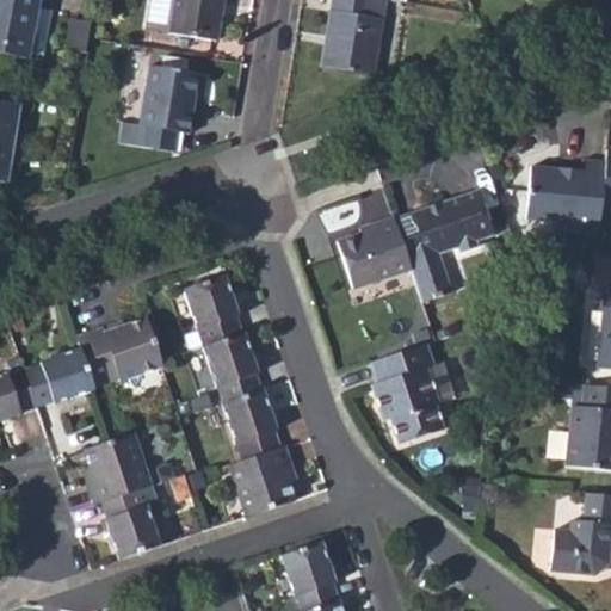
[(0,0),(0,53),(29,59),(38,0),(0,0)]
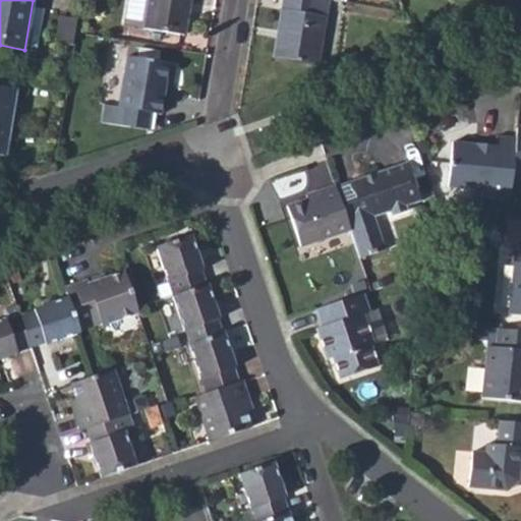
[(150,0),(145,27),(185,35),(190,0),(150,0)]
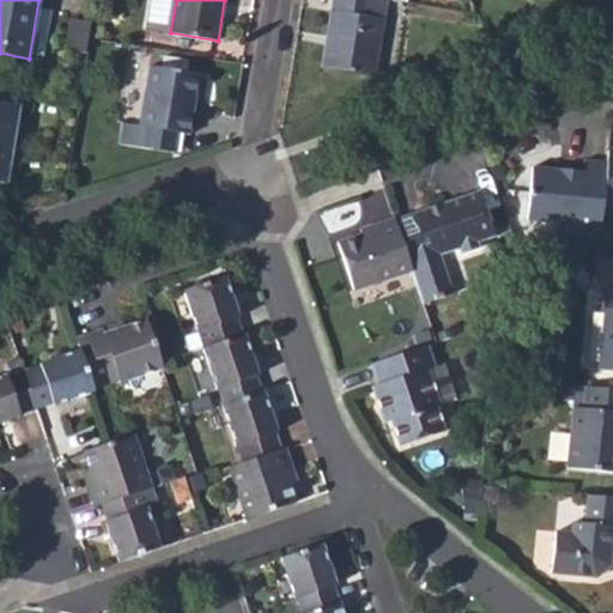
[(366,16),(369,0),(333,0),(322,66),(372,74),(382,19),(366,16)]
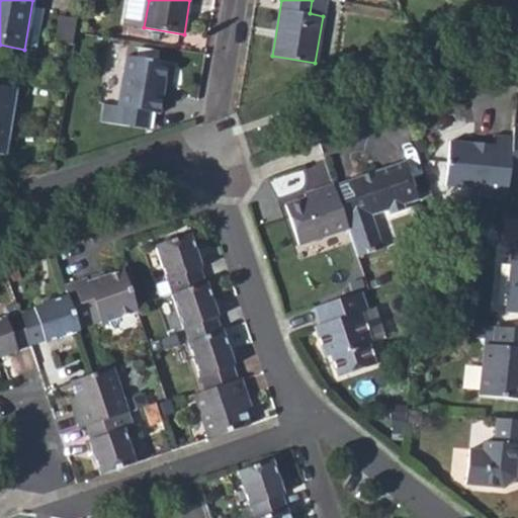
[(100,121),(122,124),(125,108),(150,112),(160,113),(167,63),(124,56),(118,106),(103,104),(100,121)]
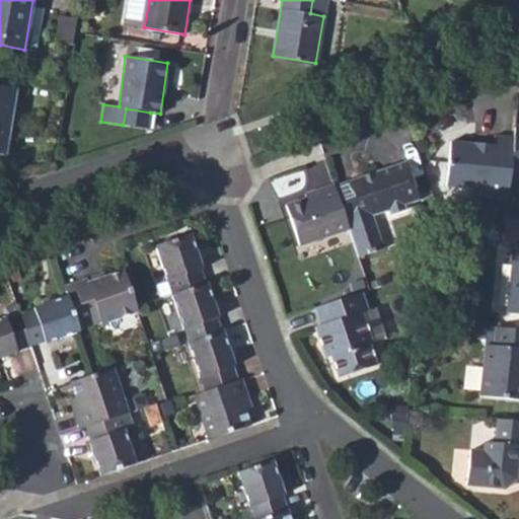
[(0,85),(0,154),(4,155),(16,88),(0,85)]
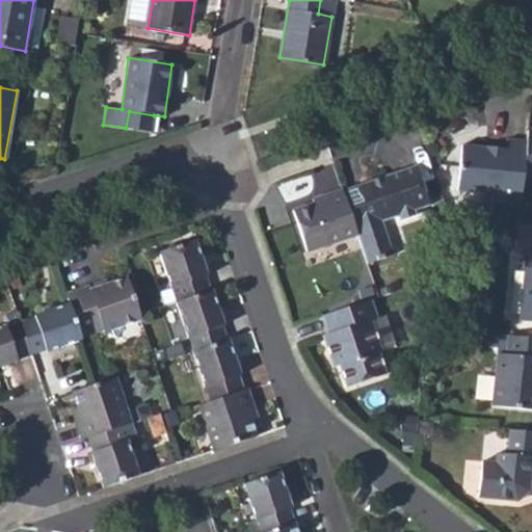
[(129,111),(126,128),(151,132),(154,115),(129,111)]
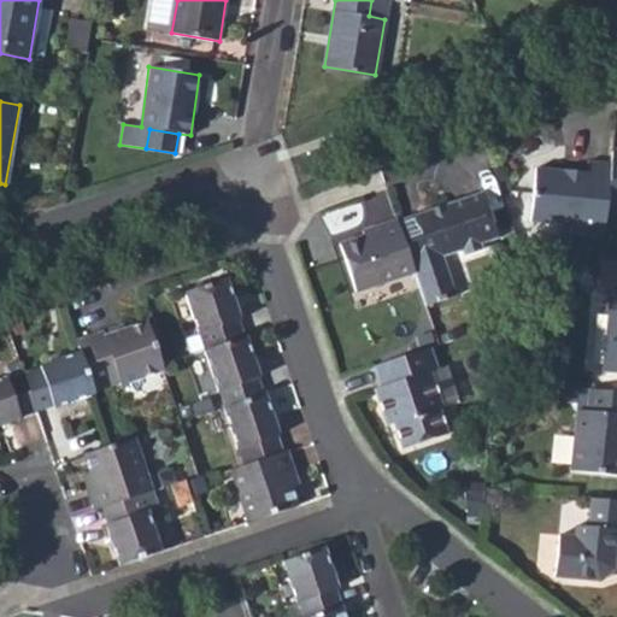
[(573,231),(606,235),(609,211),(613,163),(591,160),(588,171),(538,166),(533,218),(573,224),(573,231)]
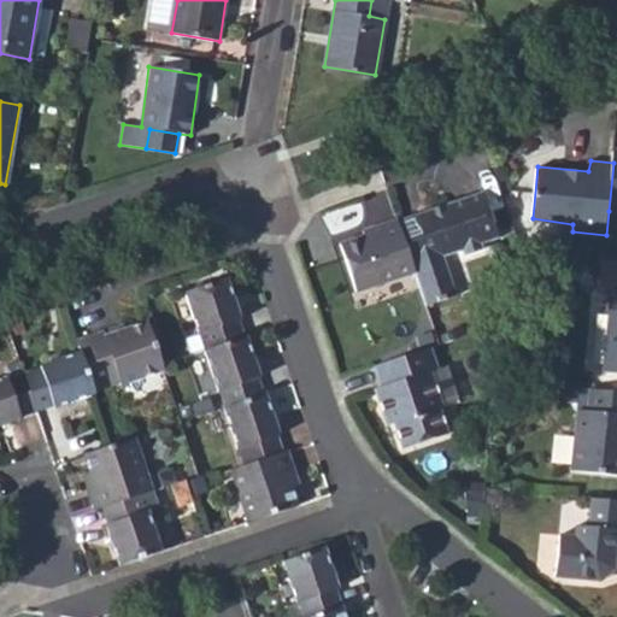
[(486,184),(422,206),(428,227),(404,234),(415,269),(425,303),(459,292),(447,251),(463,246),(464,251),(487,242),(485,238),(500,233),(486,184)]
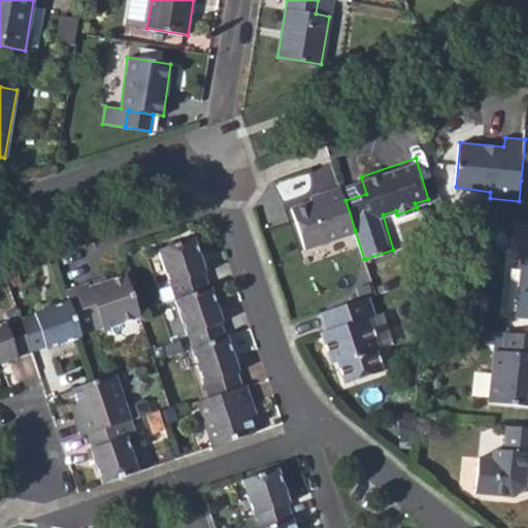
[(339,184),(345,200),(366,194),(361,176),(339,184)]
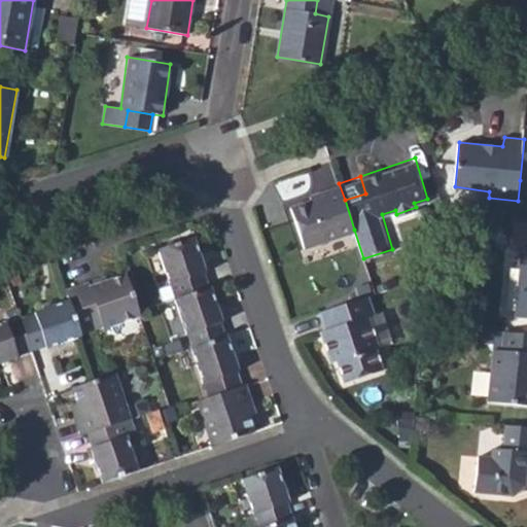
[(305,246),(354,230),(345,200),(339,183),(323,188),(324,194),(313,198),(290,205),(305,246)]
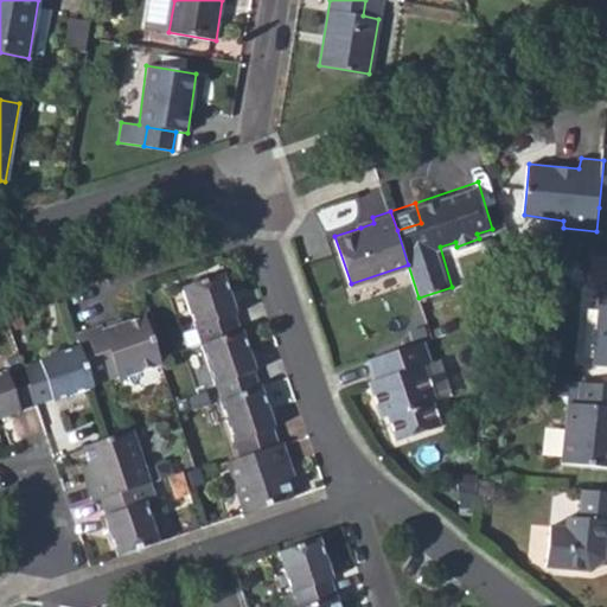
[(358,221),(360,228),(374,223),(372,217),(358,221)]
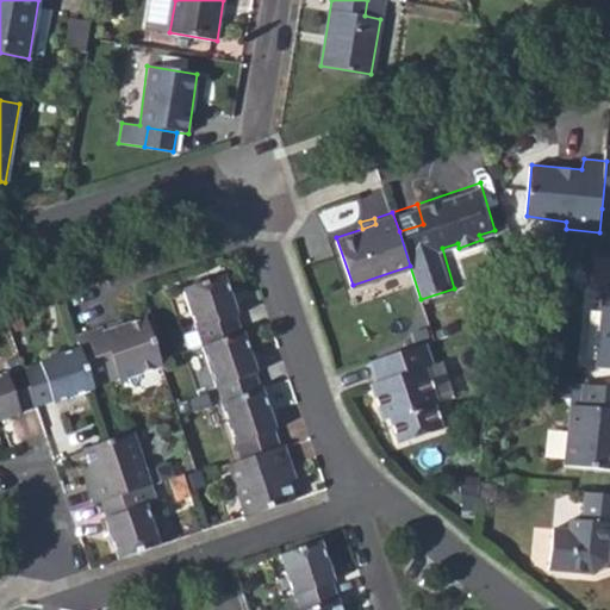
[(593,286),(603,286),(608,286),(609,257),(597,256),(593,286)]
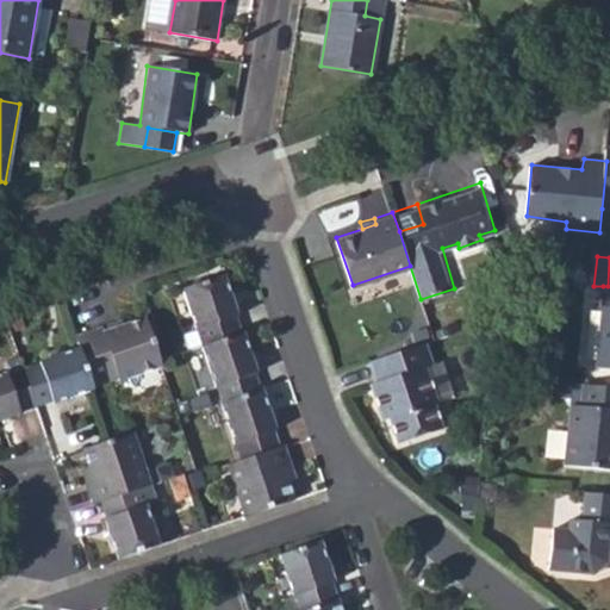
[(201,334),(206,347),(240,335),(235,321),(237,319),(223,278),(184,292),(197,335),(201,334)]
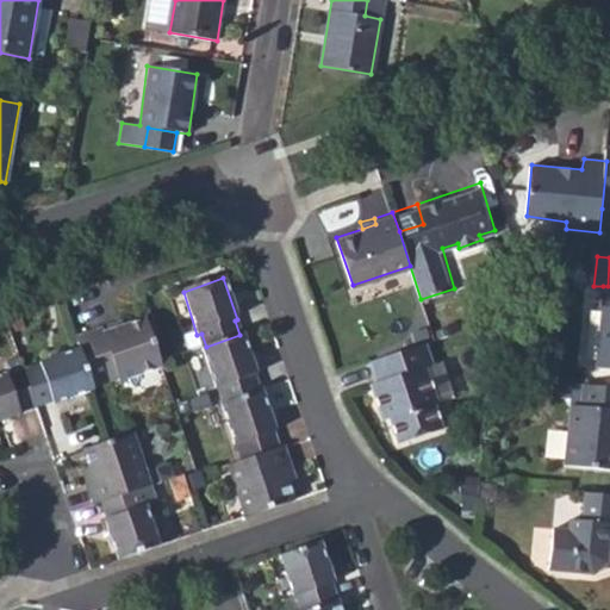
[(609,286),(608,286),(603,286),(599,311),(609,312),(608,325),(602,329),(598,366),(609,366),(609,286)]
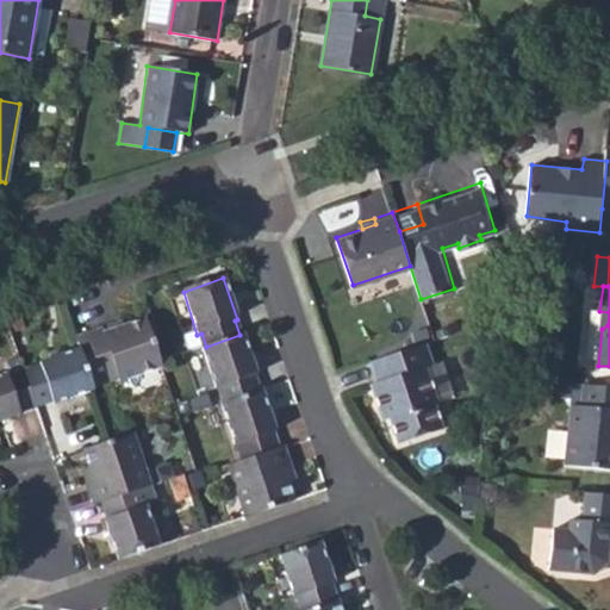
[(76,340),(79,348),(92,387),(120,378),(122,381),(162,368),(161,362),(147,319),(117,330),(116,325),(76,340)]
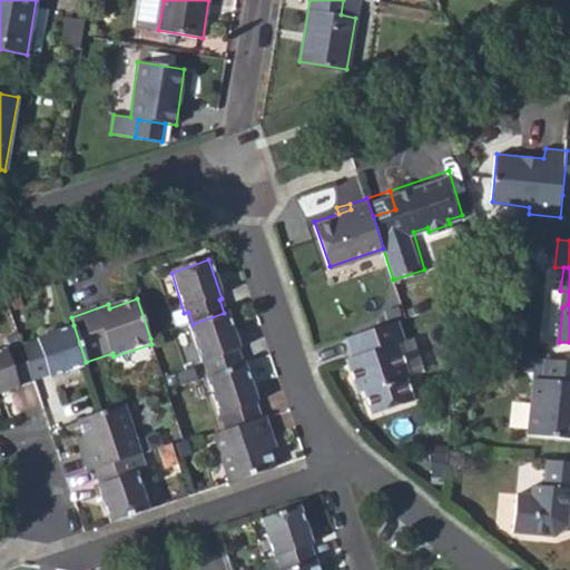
[(206,363),(209,377),(242,366),(237,352),(239,351),(227,312),(224,313),(193,324),(188,325),(203,364),(206,363)]
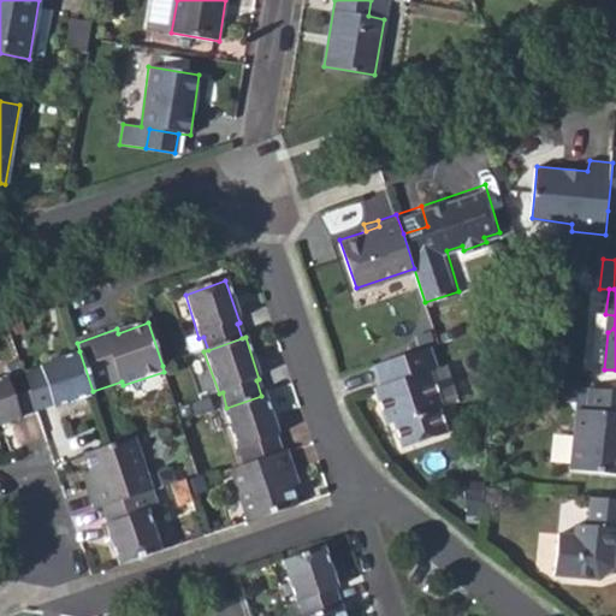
[(377,395),(384,412),(390,409),(395,424),(403,450),(446,436),(439,414),(444,412),(432,374),(439,371),(431,345),(375,365),(384,391),(377,395)]
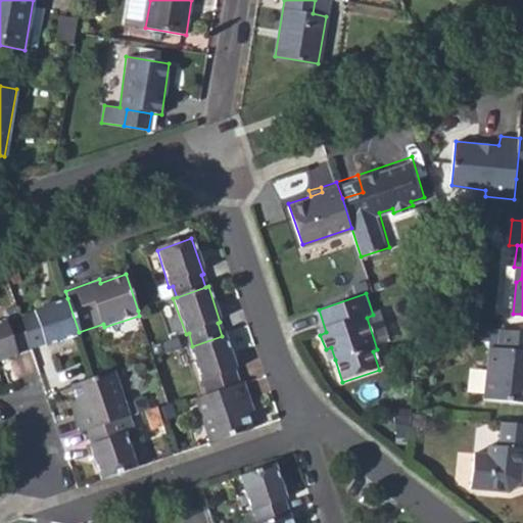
[(34,314),(19,319),(31,350),(45,345),(46,348),(81,336),(79,332),(67,298),(33,311),(34,314)]
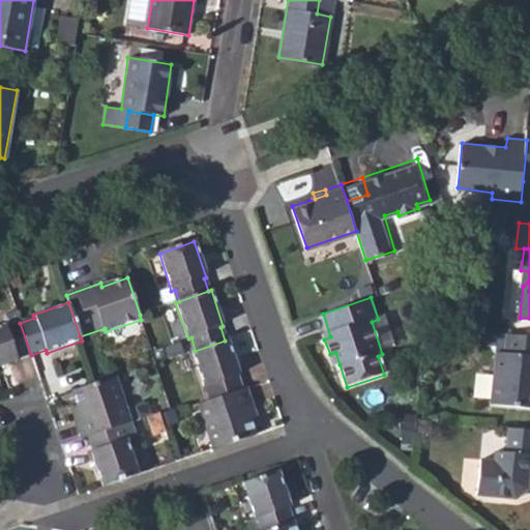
[(17,360),(31,355),(20,323),(6,328),(5,325),(0,326),(0,369),(18,362),(17,360)]
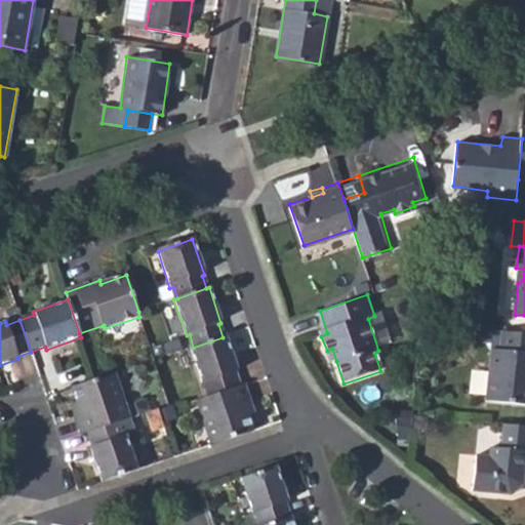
[(524,331),(488,328),(486,342),(501,345),(499,350),(492,350),(487,401),(524,405),(524,331)]
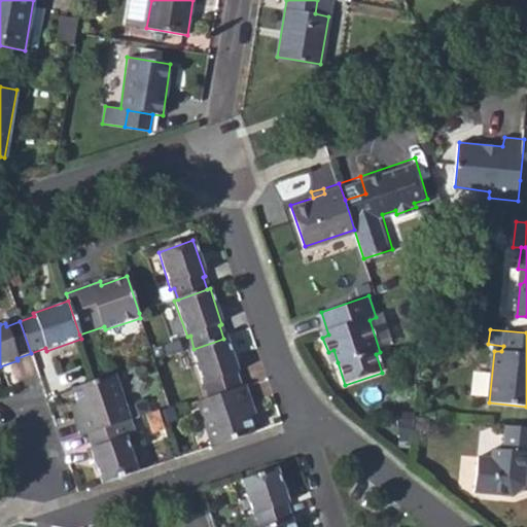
[(207,386),(211,399),(241,389),(236,375),(238,374),(225,338),(223,339),(194,349),(191,349),(204,387),(207,386)]
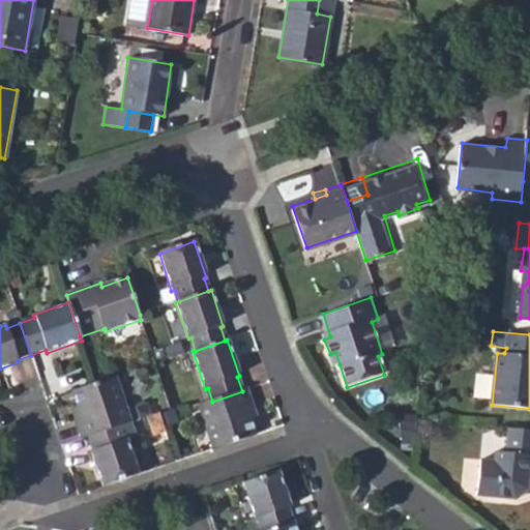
[(330,354),(333,365),(340,364),(335,352),(330,354)]
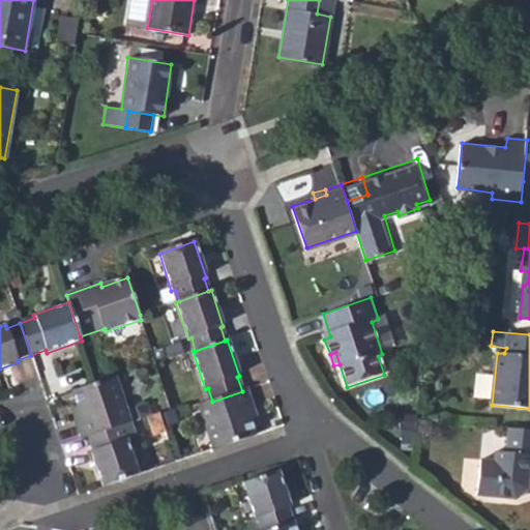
[(74,391),(79,409),(83,418),(77,421),(82,439),(89,437),(119,425),(130,422),(116,377),(96,384),(74,391)]
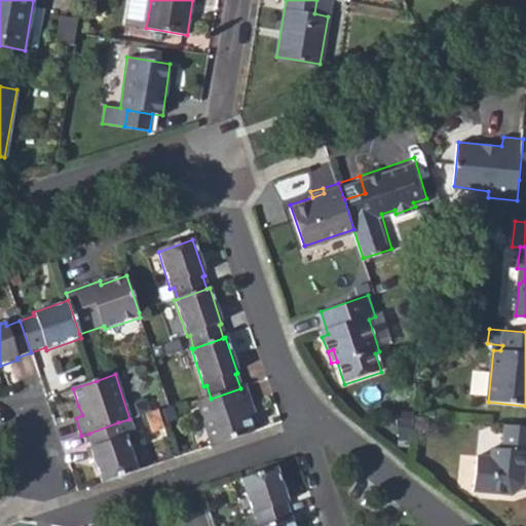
[(245,386),(240,388),(211,399),(198,403),(213,447),(255,434),(250,418),(255,416),(245,386)]
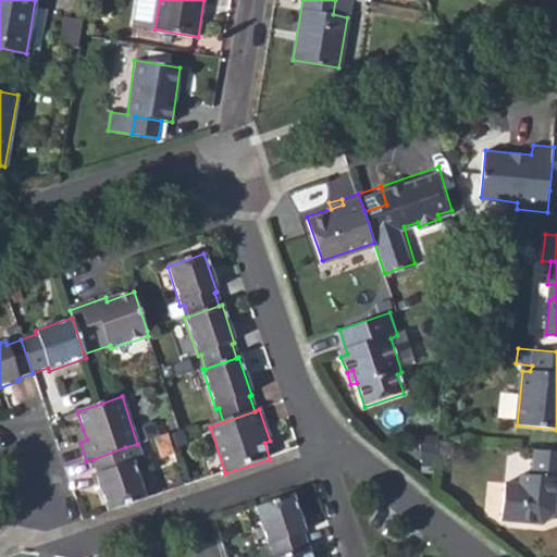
[(76,432),(81,443),(87,440),(83,430),(76,432)]
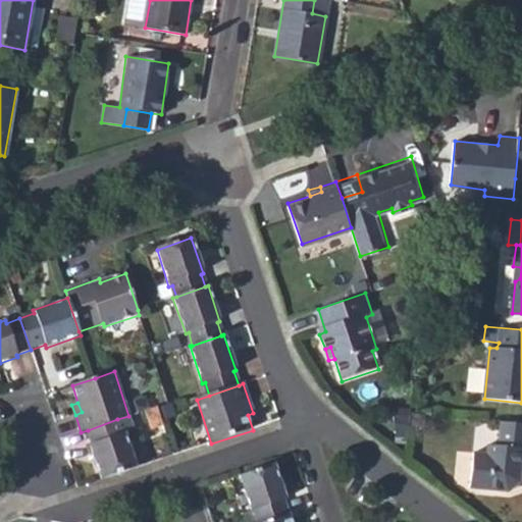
[(156,407),(144,410),(150,430),(161,426),(156,407)]
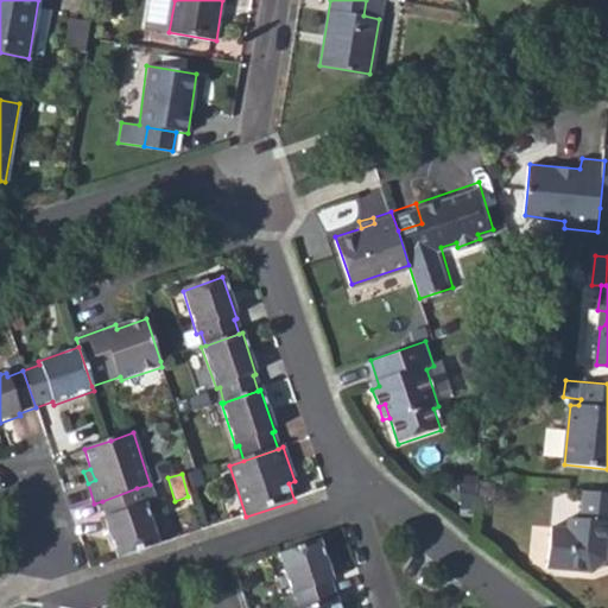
[(144,508),(137,488),(102,501),(109,521),(107,524),(119,558),(159,545),(146,507),(144,508)]
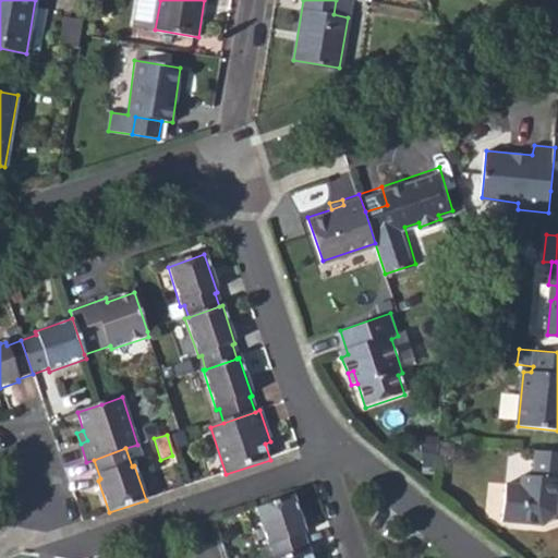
[(557,451),(533,449),(530,473),(520,472),(517,486),(507,485),(504,521),(541,524),(555,519),(557,483),(557,451)]
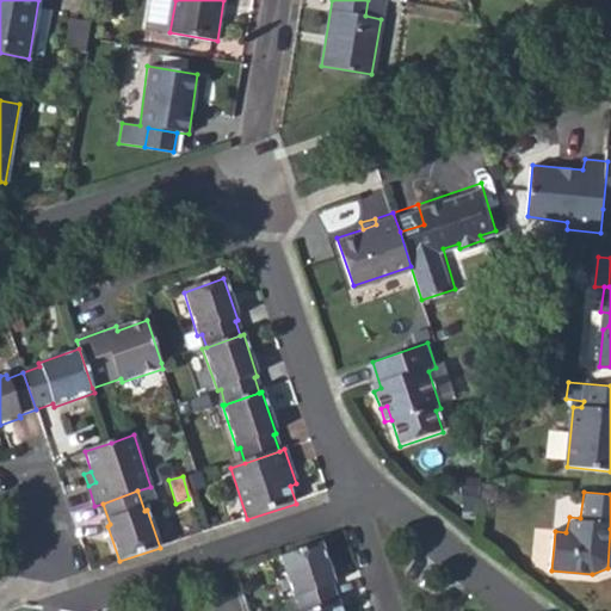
[(301,598),(304,610),(339,598),(334,584),(337,582),(322,542),(283,556),(297,598),(301,598)]
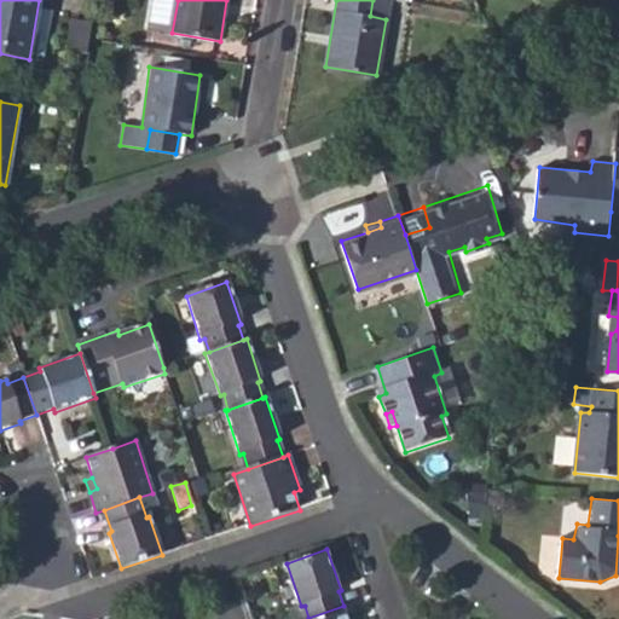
[(347,618),(343,606),(308,618),(306,618),(347,618)]
